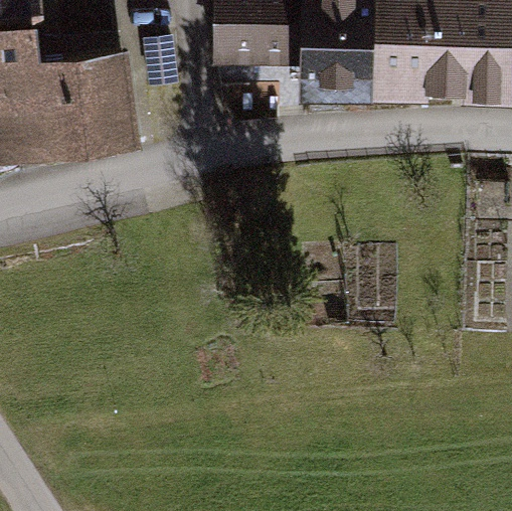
[(0,0),(0,165),(142,151),(132,53),(39,62),(32,0),(0,0)]
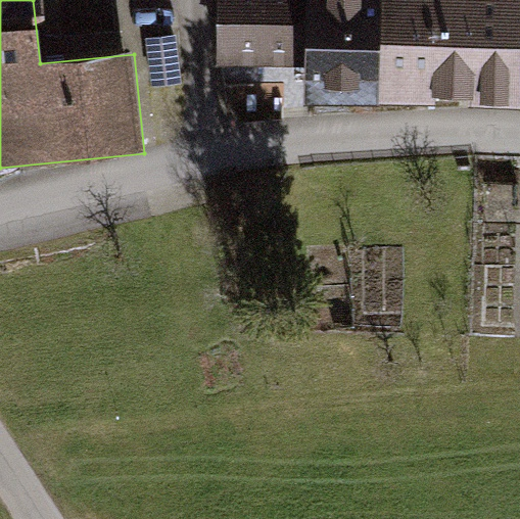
[(380,105),(380,0),(220,0),(220,73),(301,74),(300,104),(380,105)]
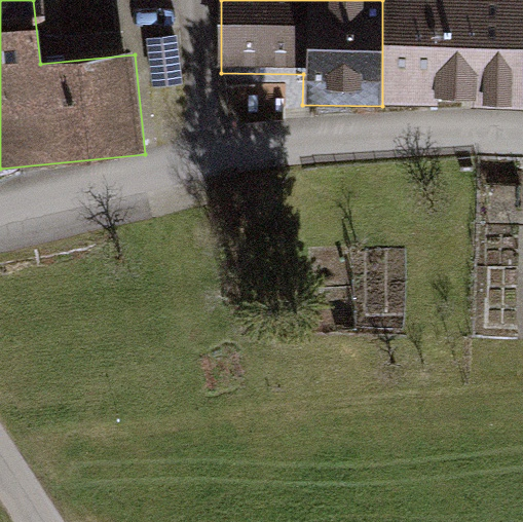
[(382,0),(382,106),(432,107),(432,0),(382,0)]
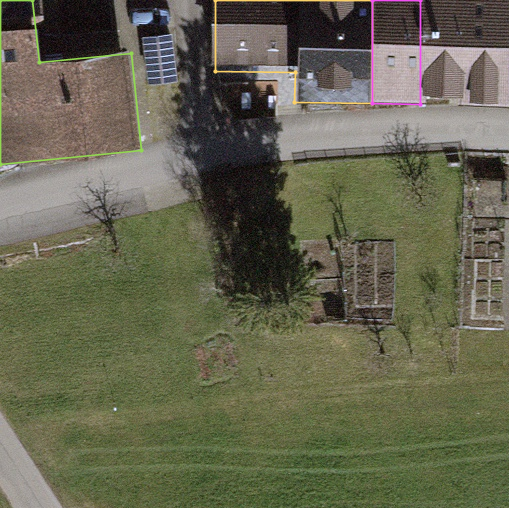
[(420,0),(420,104),(468,105),(468,0),(420,0)]
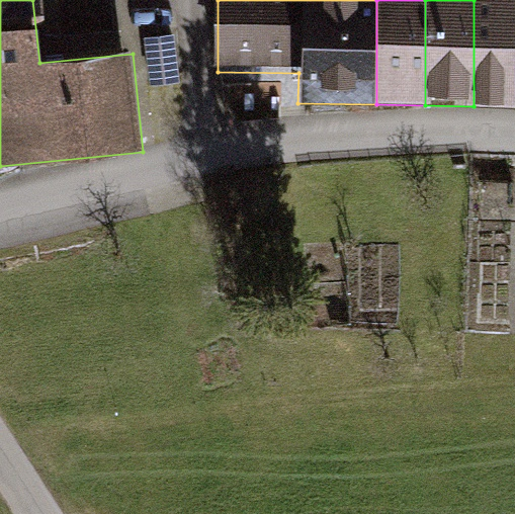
[(474,0),(474,106),(514,106),(514,0),(474,0)]
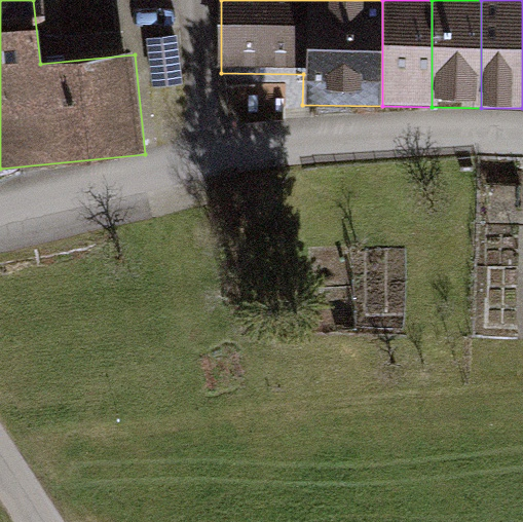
All buildings are outlined.
